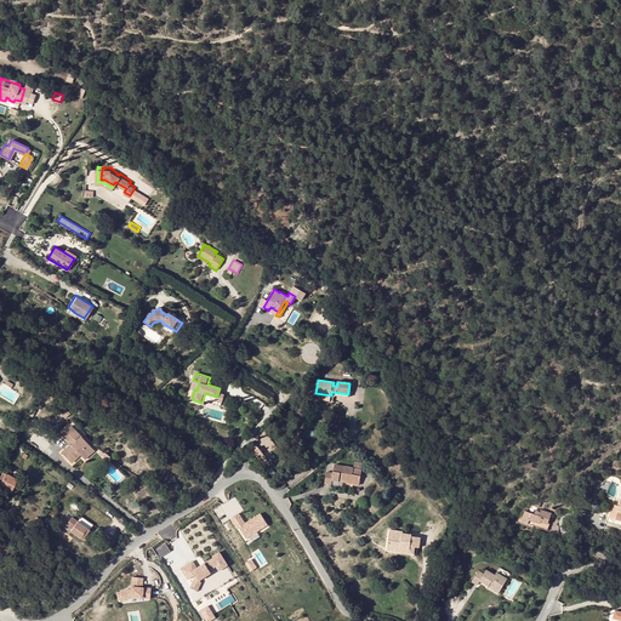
[(68,440),(78,432),(72,426),(62,434),(68,440)]
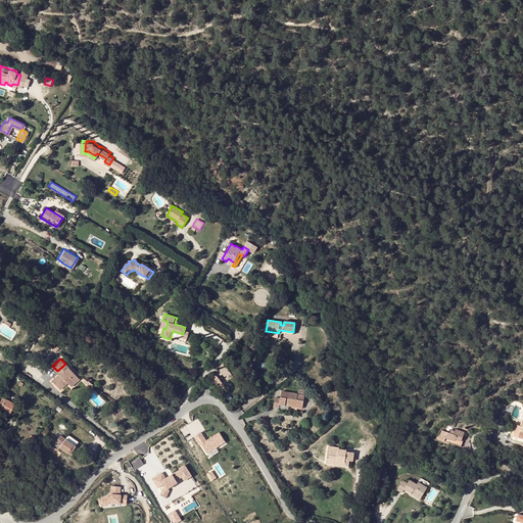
[(57,371),(59,374),(60,375),(65,371),(63,369),(66,366),(65,364),(57,371)]
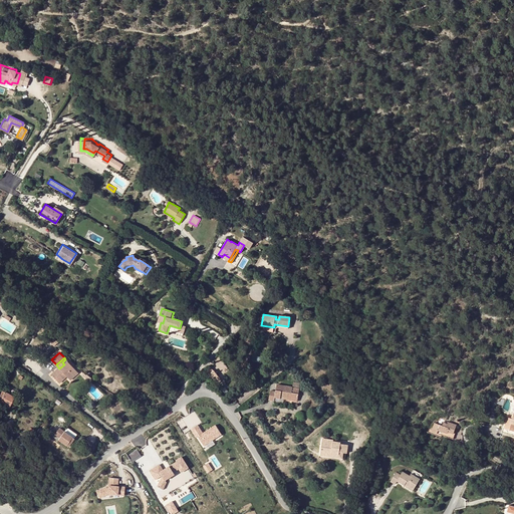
[(64,364),(59,368),(58,367),(51,374),(59,382),(66,376),(69,378),(73,374),(74,376),(78,372),(65,359),(62,362),(64,364)]
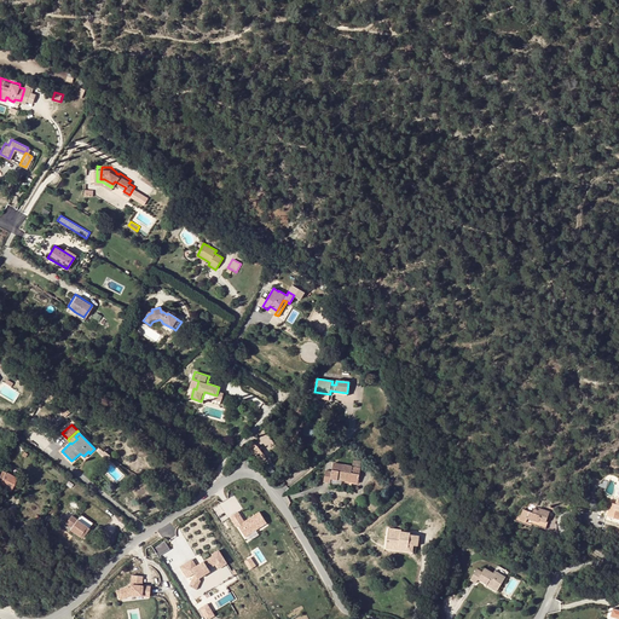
[(252,450),(261,463),(266,458),(256,446),(252,450)]
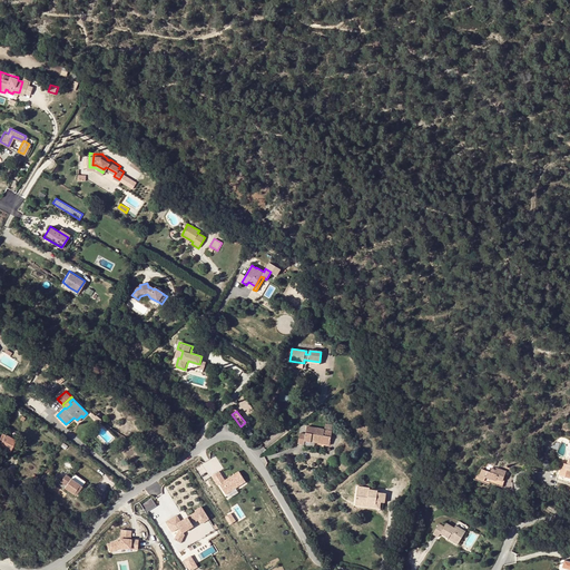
[(330,442),(332,430),(325,429),(307,426),(306,434),(300,433),(298,443),(304,444),(305,441),(311,442),(311,440),(330,442)]
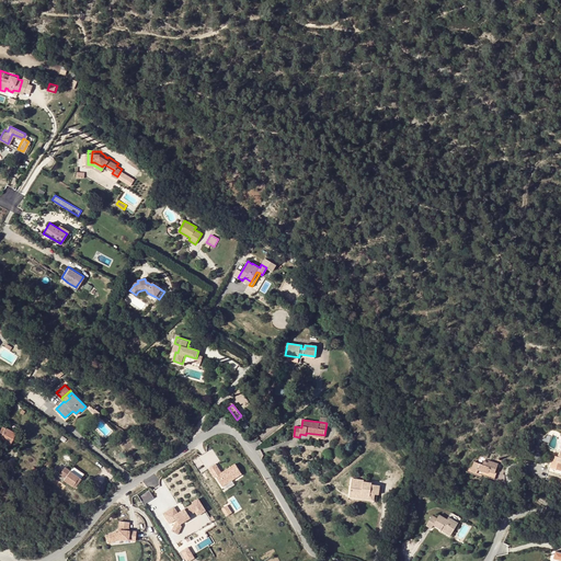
[(6,430),(2,427),(0,431),(3,433),(0,438),(10,444),(16,433),(6,427),(6,430)]
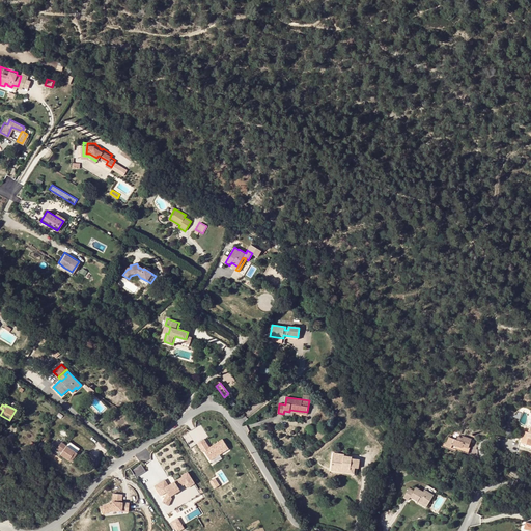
[(530,429),(530,430),(529,438),(525,437),(522,448),(530,450),(530,429)]
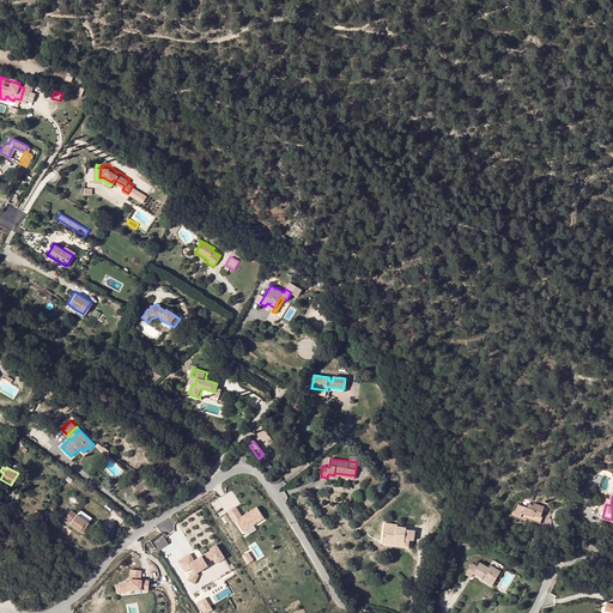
[(525,507),(516,504),(509,515),(520,519),(521,517),(540,523),(542,519),(540,517),(544,507),(534,503),(533,504),(526,502),(525,507)]
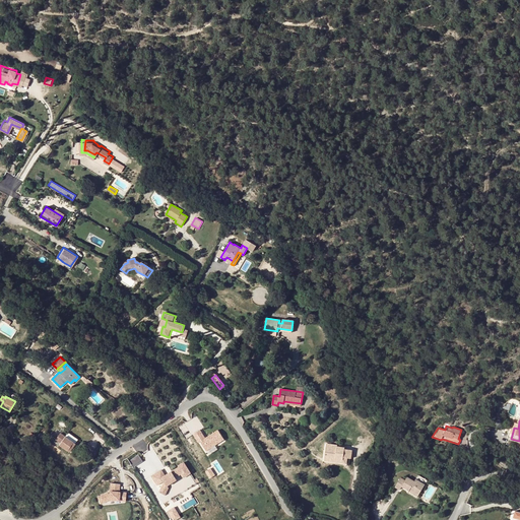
[(201,427),(194,431),(200,439),(201,438),(207,447),(225,436),(219,427),(206,435),(201,427)]
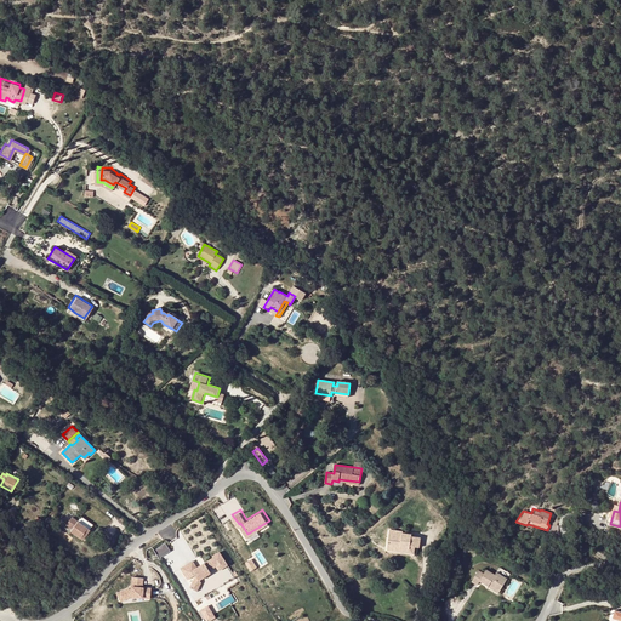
[(70,531),(83,540),(90,530),(72,517),(67,525),(73,529),(70,531)]
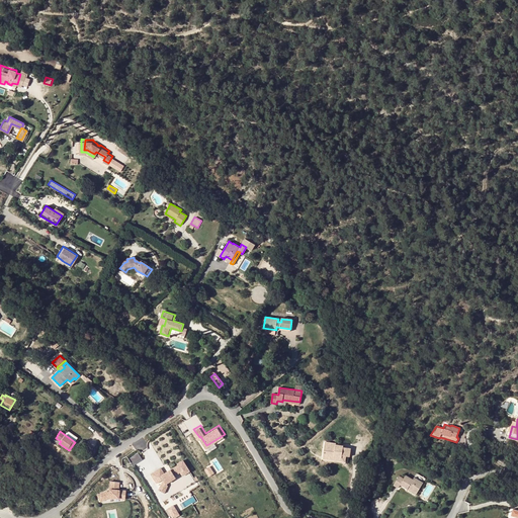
[(326,458),(344,460),(345,457),(349,458),(352,458),(353,450),(346,449),(346,447),(340,446),(340,445),(328,444),(326,458)]
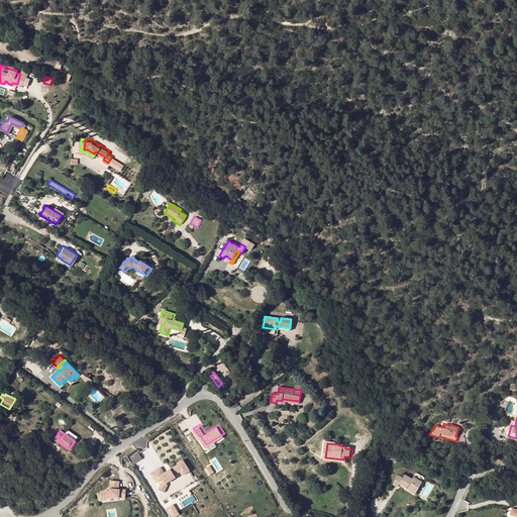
[(129,456),(133,463),(142,458),(138,451),(129,456)]
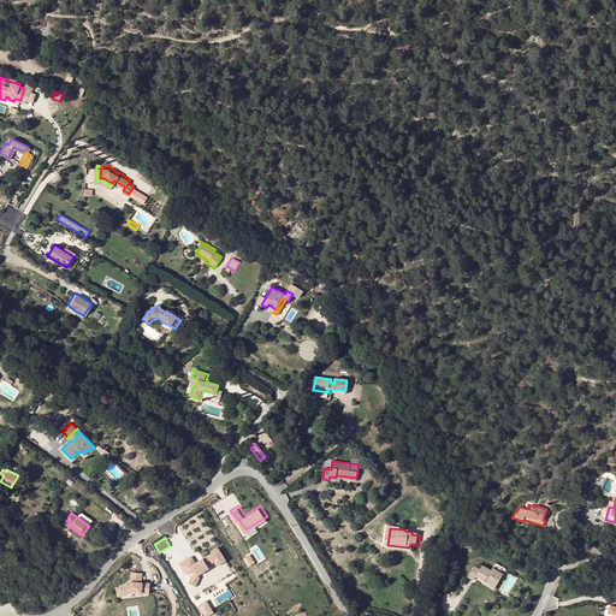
[(185,555),(178,560),(184,569),(193,564),(193,566),(185,576),(191,580),(196,572),(195,570),(207,563),(205,561),(212,557),(214,562),(224,556),(217,545),(209,550),(194,560),(190,561),(185,555)]
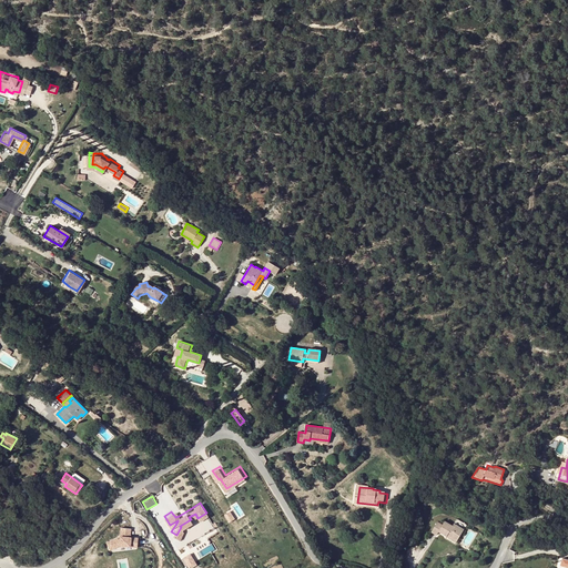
[(452,539),(460,545),(467,534),(457,528),(456,529),(447,525),(445,528),(440,525),(434,535),(439,538),(442,535),(450,539),(452,539)]
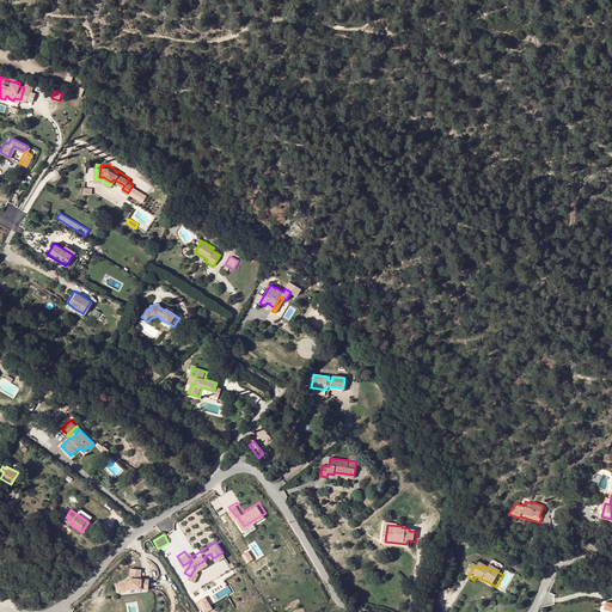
[(138,567),(128,567),(128,577),(127,577),(114,583),(117,591),(128,586),(147,586),(147,576),(138,576),(138,567)]
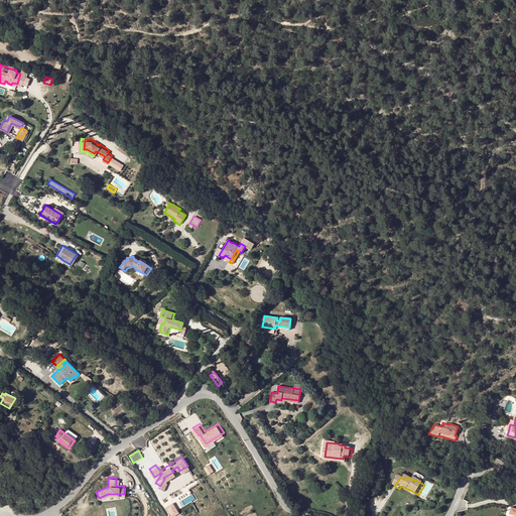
[(167,506),(173,515),(180,512),(174,502),(167,506)]
